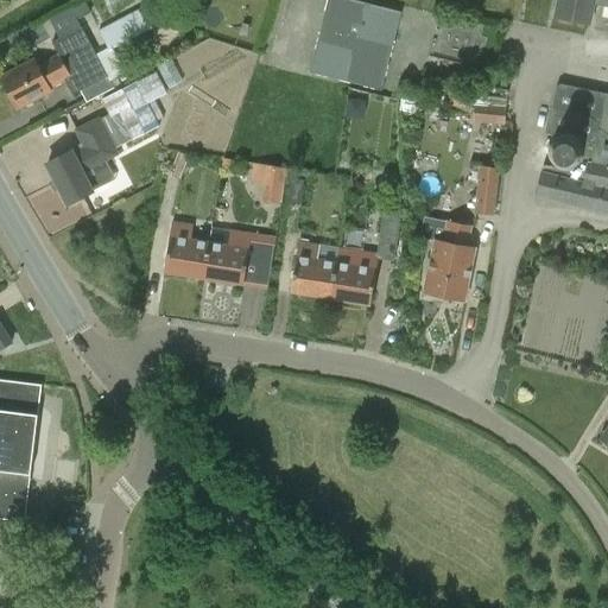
[(353,0),(327,0),(308,71),(380,90),(400,12),(353,0)]
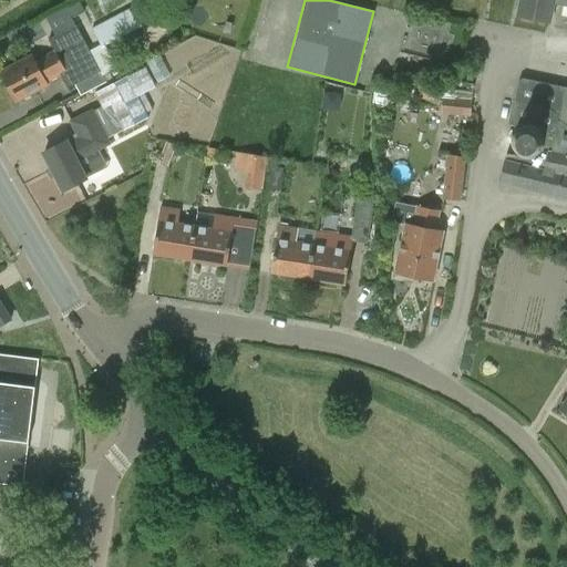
[(566,6),(566,0),(522,0),(518,16),(549,22),(553,3),(566,6)]
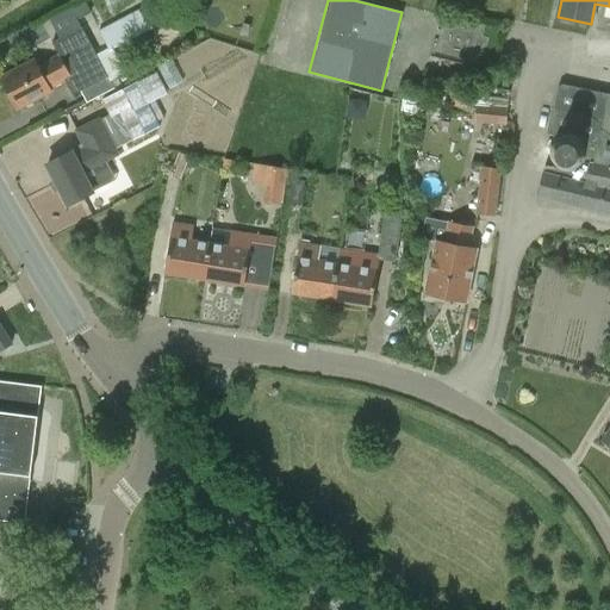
[(143,7),(99,30),(110,50),(153,27),(143,7)]
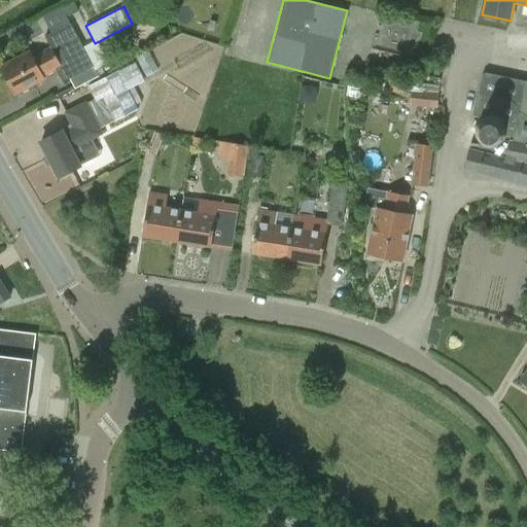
[(45,77),(44,76),(57,69),(63,81),(70,78),(75,89),(105,72),(101,66),(96,69),(71,23),(45,36),(50,46),(33,55),(31,51),(1,67),(15,94),(45,77)]
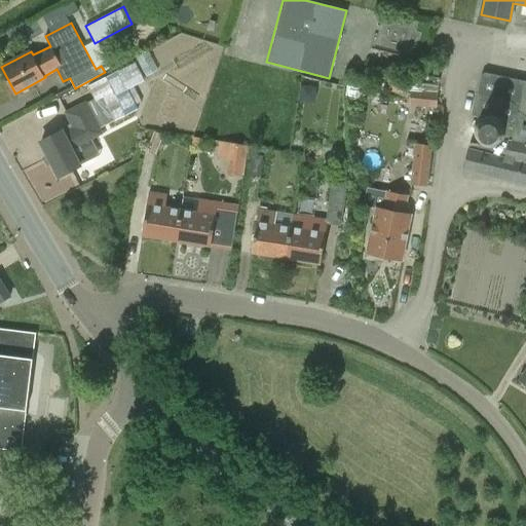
[(136,57),(147,76),(158,70),(148,50),(136,57)]
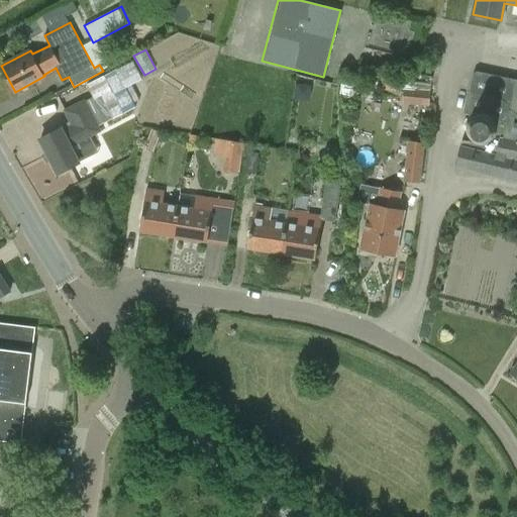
[(80,163),(79,162),(98,150),(91,136),(102,131),(98,124),(112,116),(113,118),(136,106),(133,102),(139,99),(131,85),(142,79),(133,61),(87,84),(92,96),(86,99),(85,98),(63,109),(69,121),(61,126),(62,127),(39,139),(58,174),(80,163)]
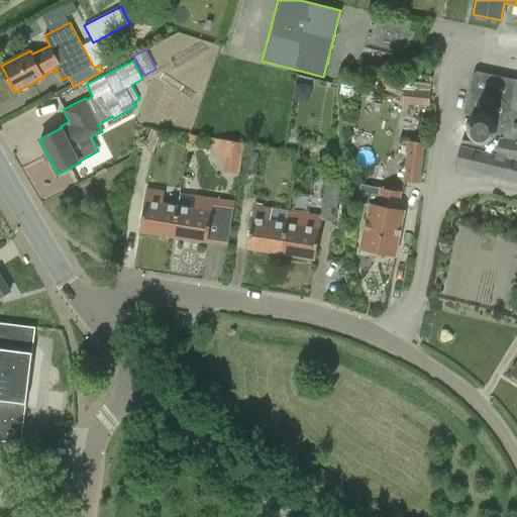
[(473,74),(464,113),(474,115),(470,118),(468,125),(470,139),(472,141),(474,142),(503,148),(505,139),(516,140),(516,79),(477,71),(473,74)]
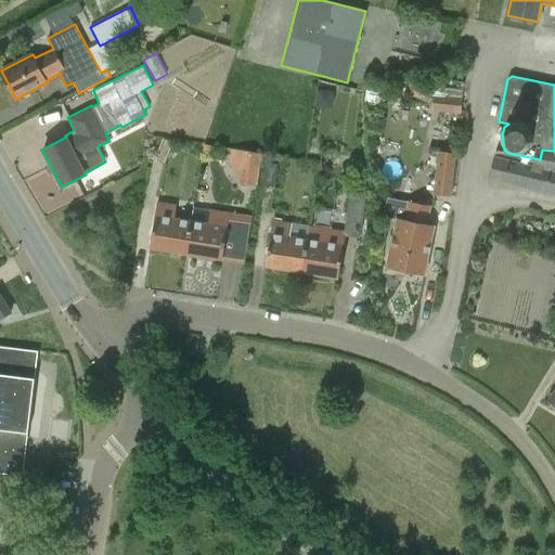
[(410,86),(410,94),(423,95),(423,87),(410,86)]
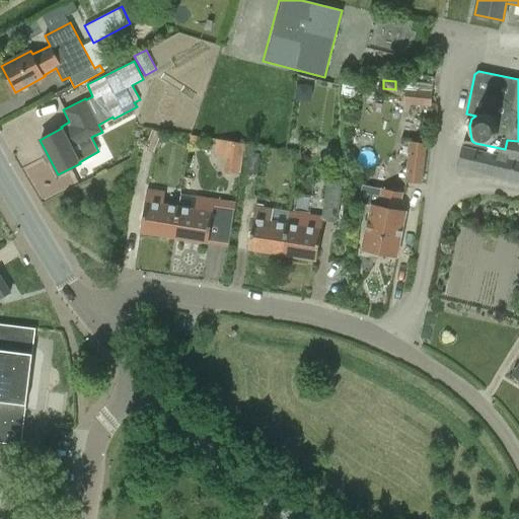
[(431,106),(433,84),(406,81),(403,103),(431,106)]
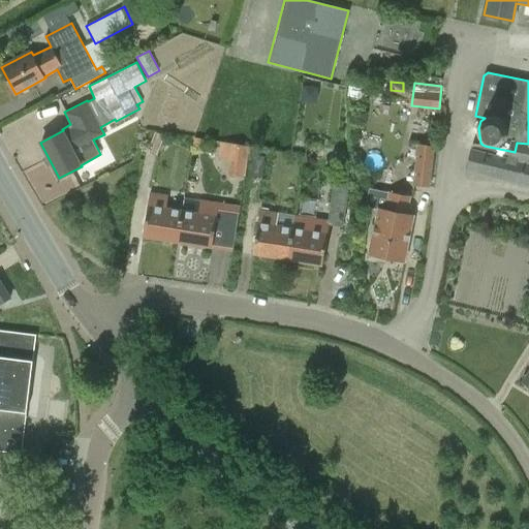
[(194,138),(192,148),(199,149),(201,139),(194,138)]
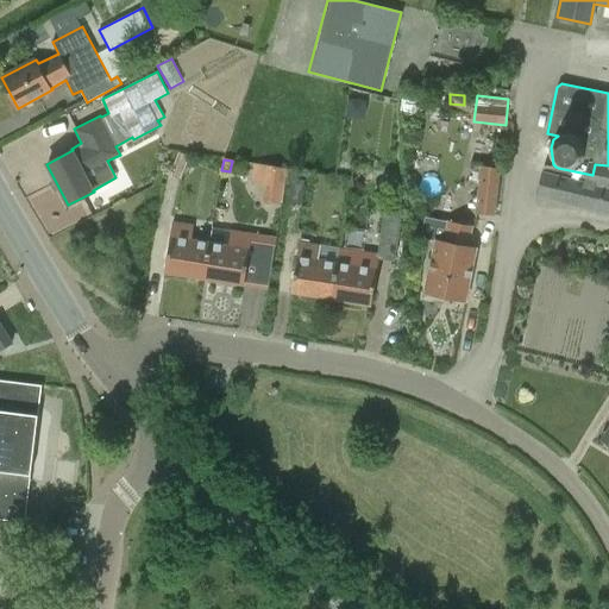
[(282,202),(286,169),(253,164),(251,181),(267,184),(264,200),(282,202)]
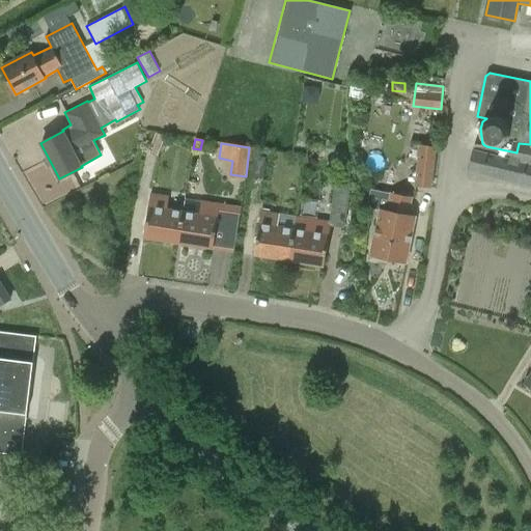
[(419,143),(414,186),(431,188),(437,146),(419,143)]
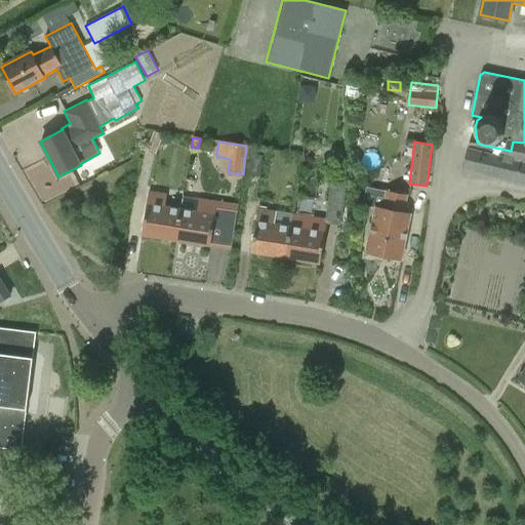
[(524,184),(524,143),(513,142),(511,151),(481,145),(469,143),(462,169),(524,184)]
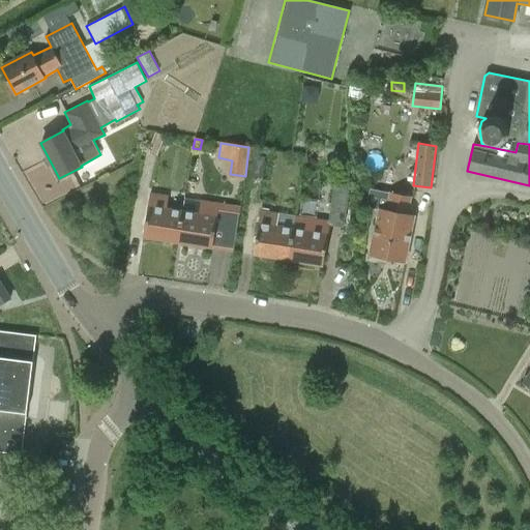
[(255,155),(252,176),(263,178),(266,157),(255,155)]
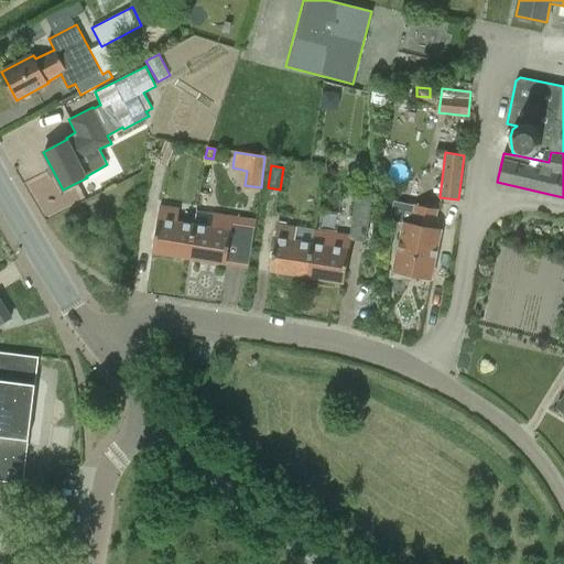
[(356,194),(349,236),(315,230),(307,277),(344,283),(350,239),(366,241),(372,197),(356,194)]
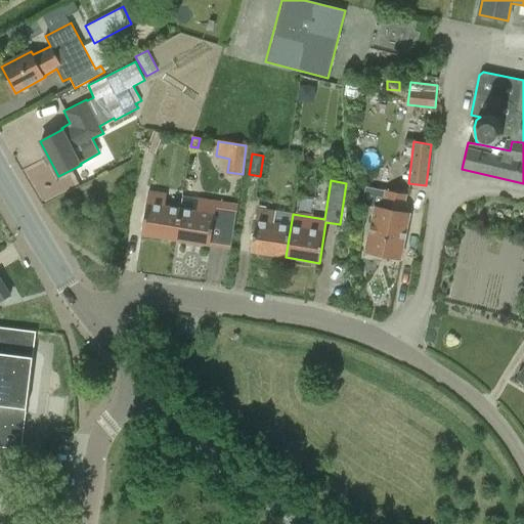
[(410,214),(403,213),(407,194),(365,185),(361,204),(375,207),(365,252),(401,259),(410,214)]
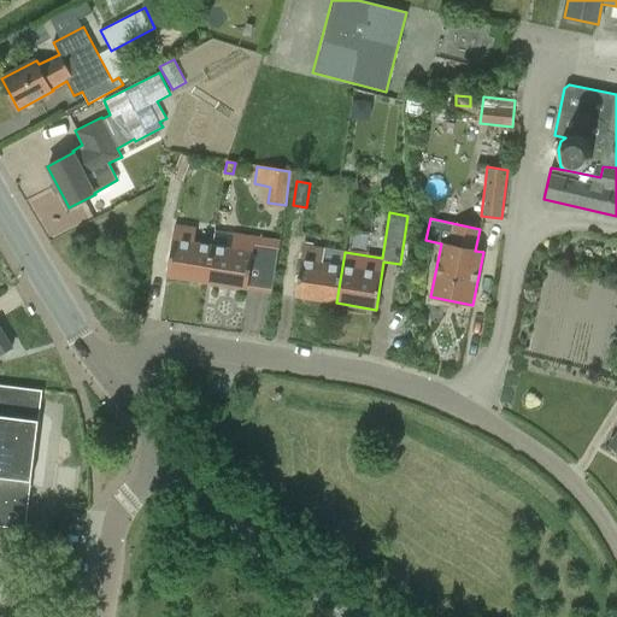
[(206,282),(215,246),(194,242),(197,228),(175,225),(166,276),(206,282)]
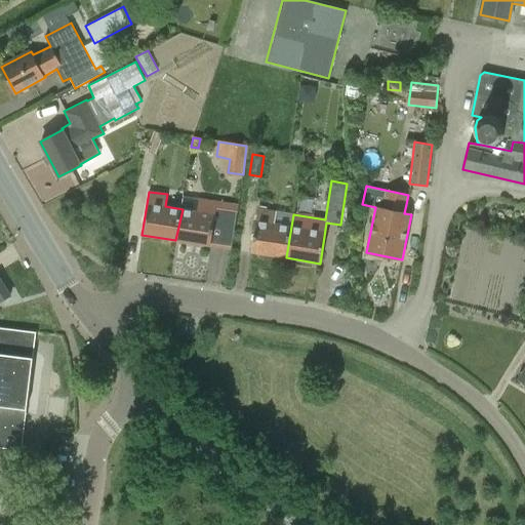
[(238,205),(217,202),(199,199),(197,211),(183,209),(175,240),(231,249),(238,205)]
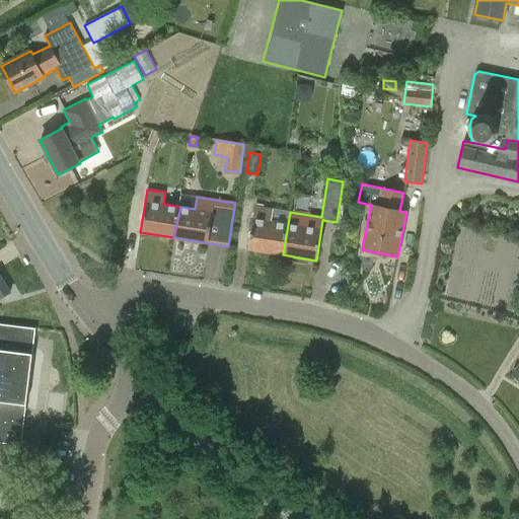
[(283,254),(290,212),(254,206),(248,249),(283,254)]
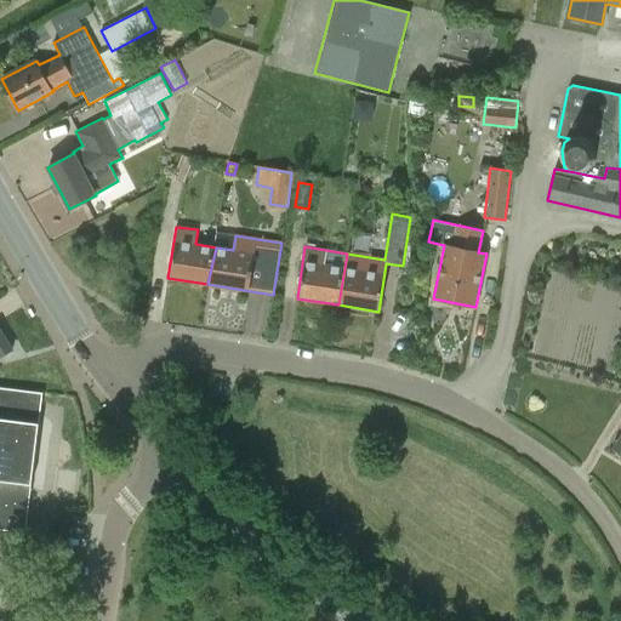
[(0,358),(15,349),(0,326),(0,358)]
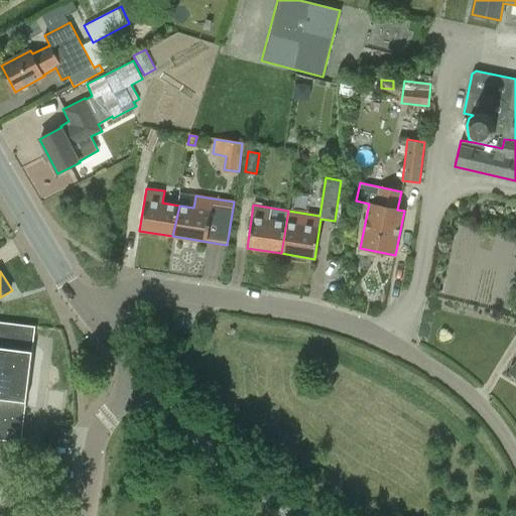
[(0,439),(21,442),(35,327),(0,321),(0,439)]
